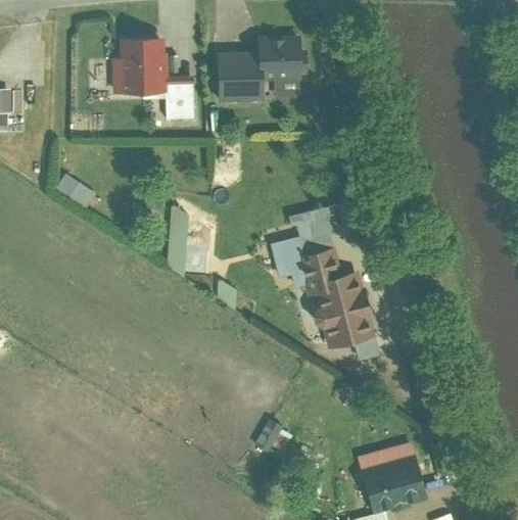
[(302,77),(301,36),(263,37),(264,52),(264,78),(302,77)]
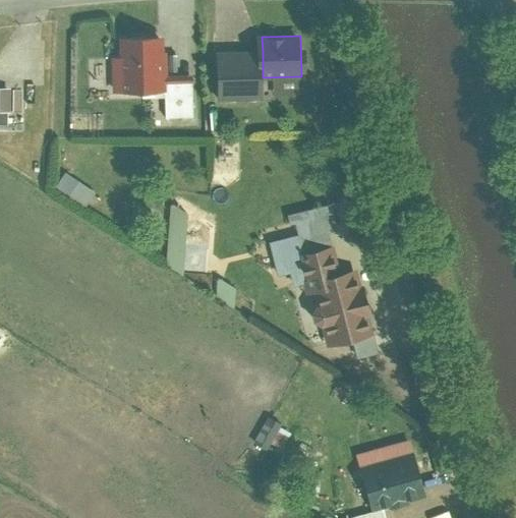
[(163,38),(115,39),(116,91),(165,90),(164,77),(163,38)]
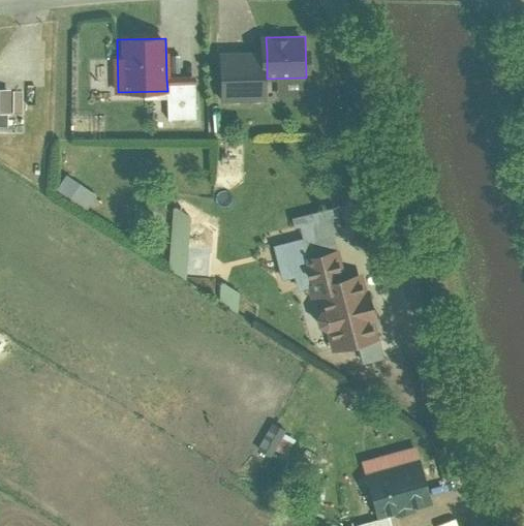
[(267,53),(221,54),(222,98),(268,97),(267,79),(267,53)]
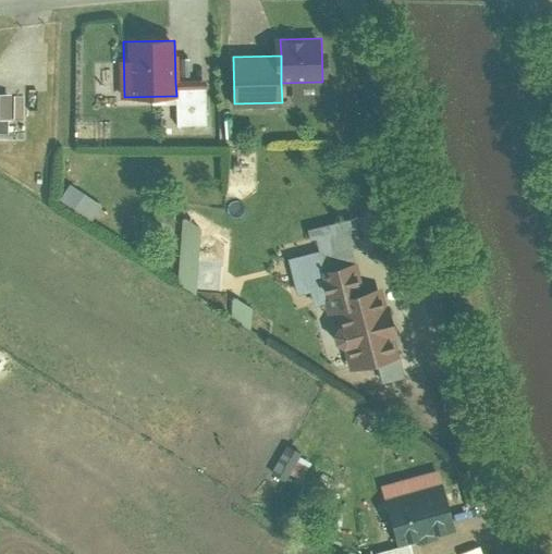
[(176,125),(207,125),(206,82),(175,83),(176,96),(176,125)]
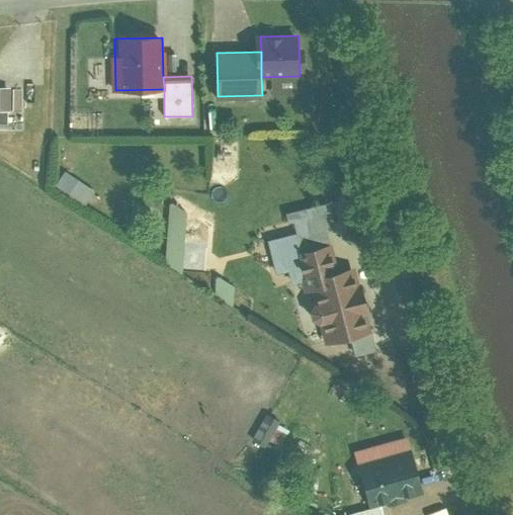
[(11,89),(0,88),(0,110),(11,111),(11,89)]
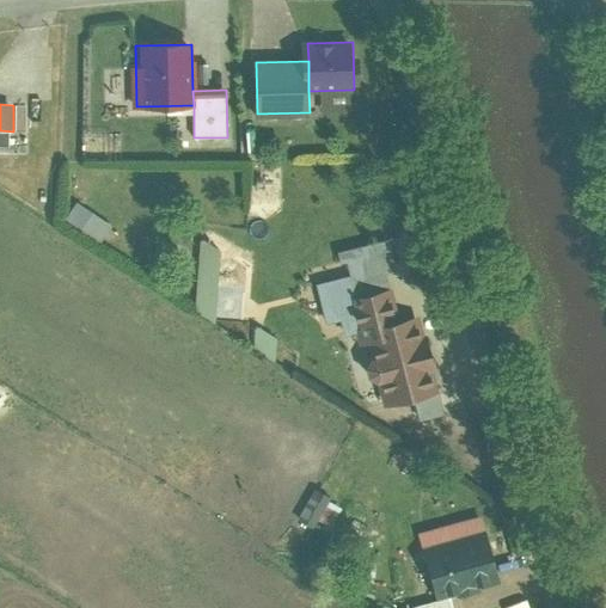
[(13,131),(0,130),(0,147),(13,148),(13,131)]
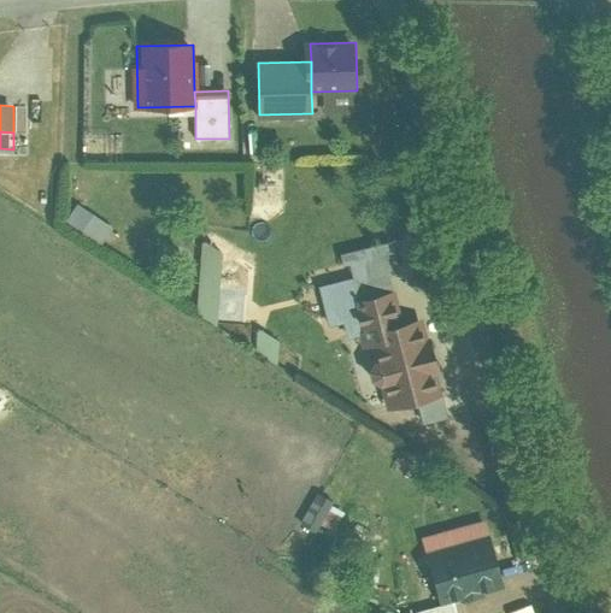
[(88,207),(77,223),(112,245),(122,229),(88,207)]
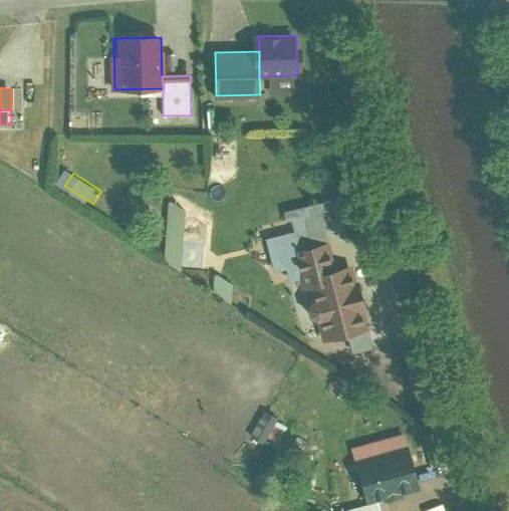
[(207,222),(172,204),(167,258),(201,281),(207,222)]
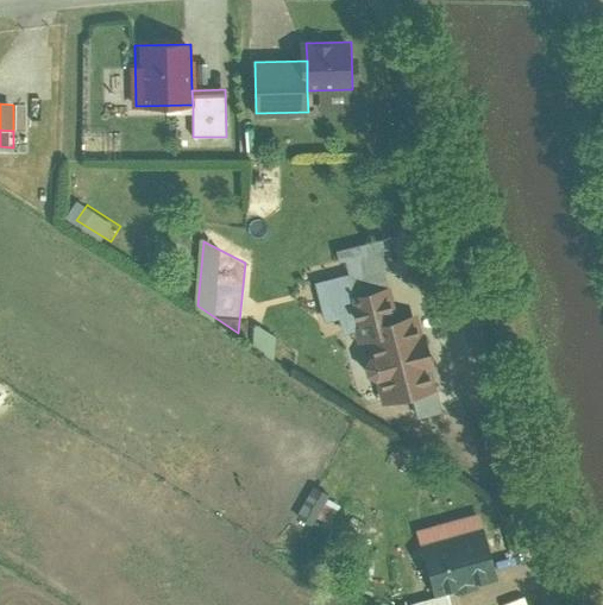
[(349,275),(318,283),(332,338),(362,331),(352,297),(387,289),(382,271),(368,275),(362,254),(344,259),(349,275)]
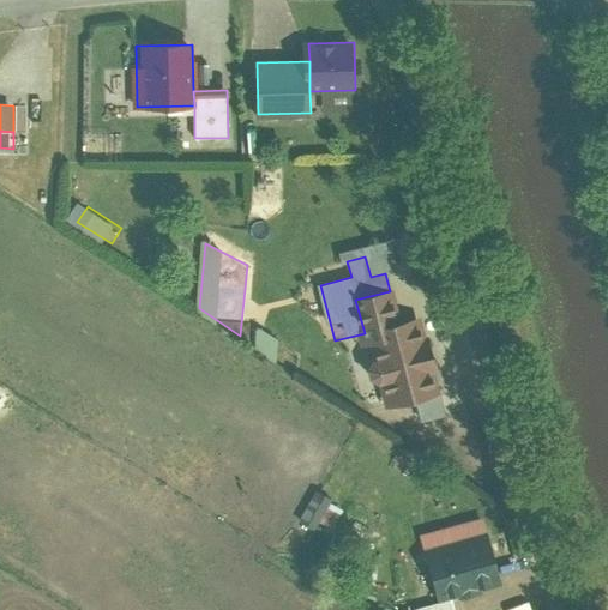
[(390,291),(355,300),(365,333),(372,361),(365,362),(371,385),(378,382),(385,411),(444,396),(414,284),(390,291)]
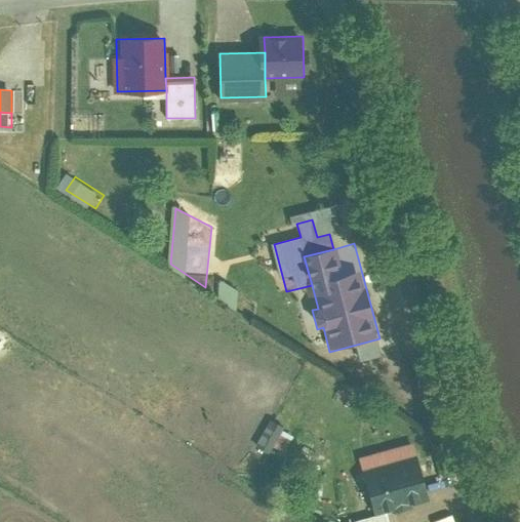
[(421,457),(363,472),(373,513),(431,498),(421,457)]
